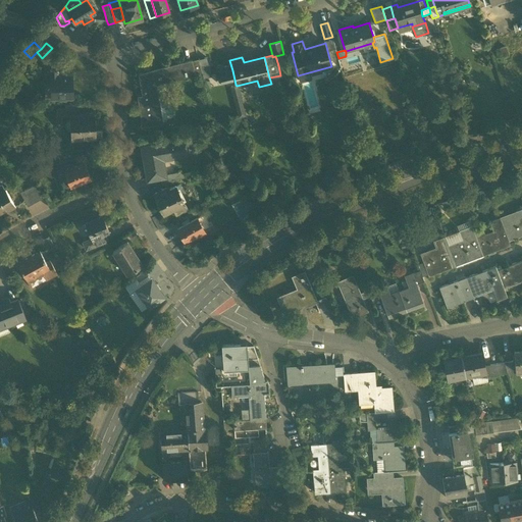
[(207,58),(199,60),(202,73),(203,79),(211,76),(207,58)]
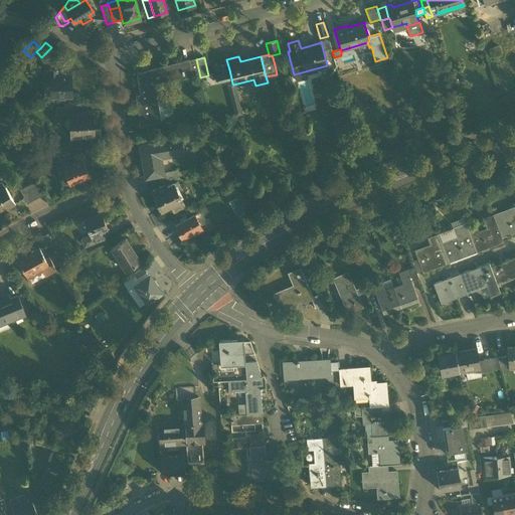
[(193,73),(199,72),(196,59),(189,61),(192,71),(193,73)]
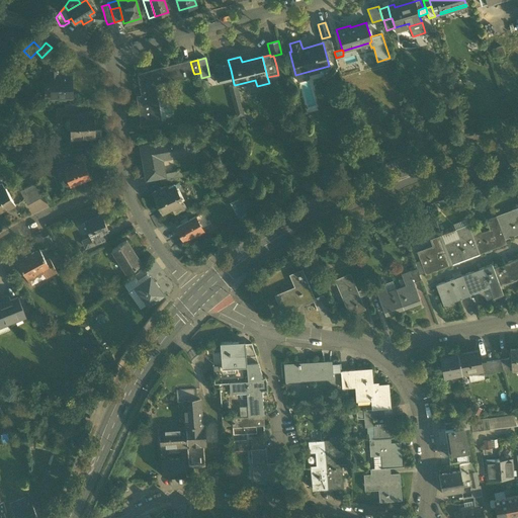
[(140,118),(141,125),(162,121),(155,82),(193,72),(190,62),(190,61),(139,74),(142,95),(138,96),(141,117),(140,118)]
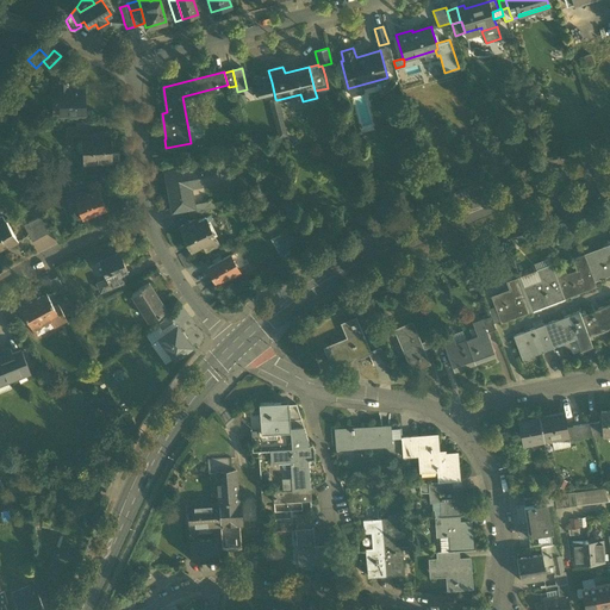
[(58,81),(58,97),(58,112),(58,113),(86,112),(85,89),(75,89),(75,85),(67,85),(67,81),(58,81)]
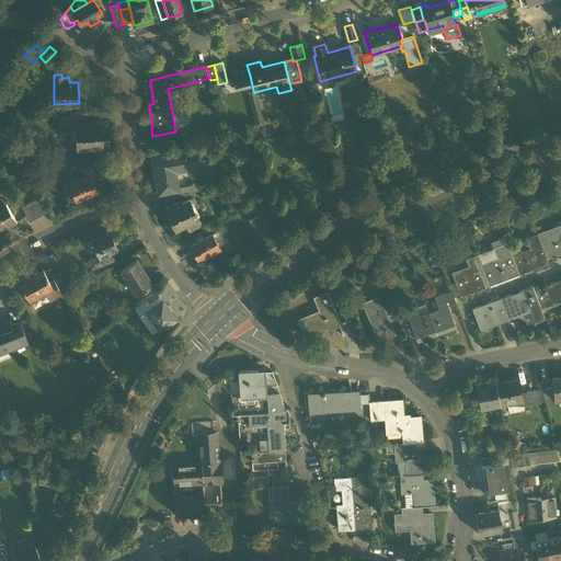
[(231,80),(233,90),(243,88),(242,86),(245,84),(243,78),(242,75),(235,77),(235,79),(231,80)]
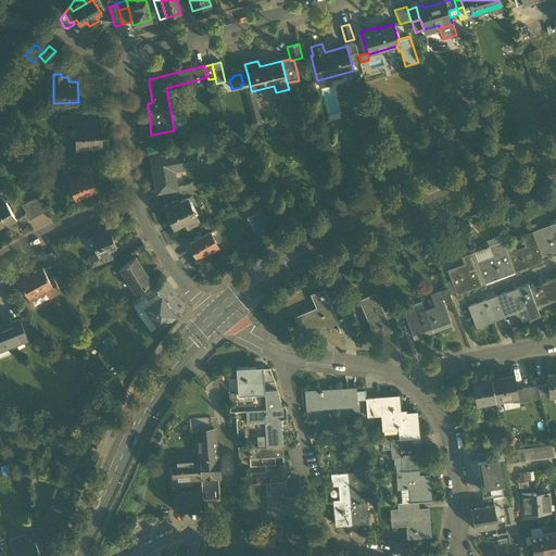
[(248,75),(241,77),(243,84),(240,85),(241,87),(250,85),(248,75)]
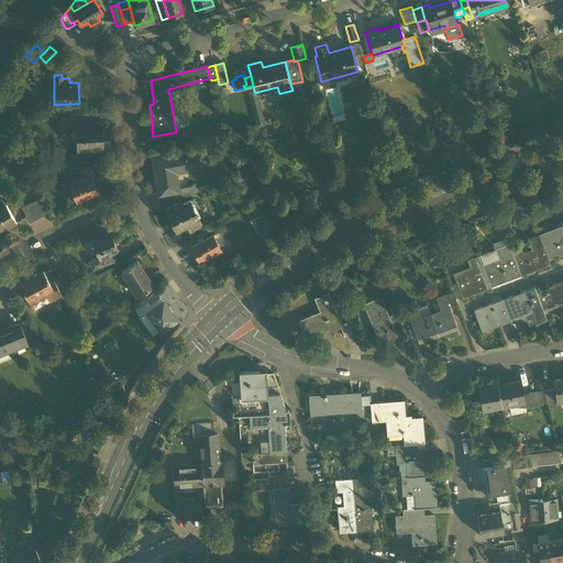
[(333,78),(321,81),(323,89),(335,86),(333,78)]
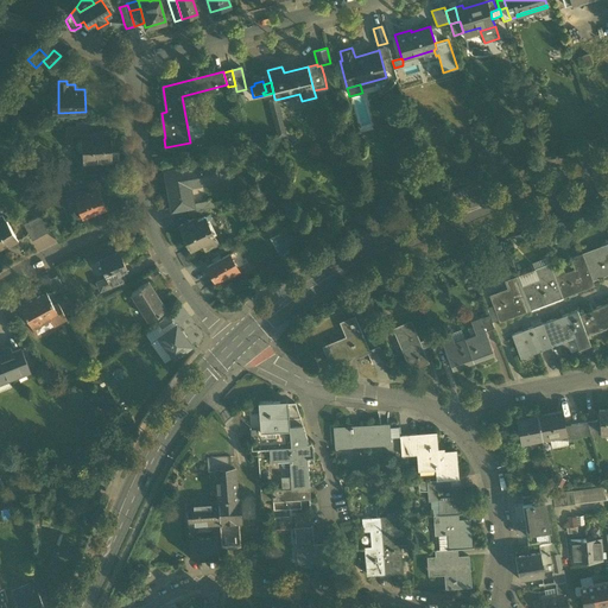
[(285,134),(276,100),(274,99),(270,101),(279,137),(285,134)]
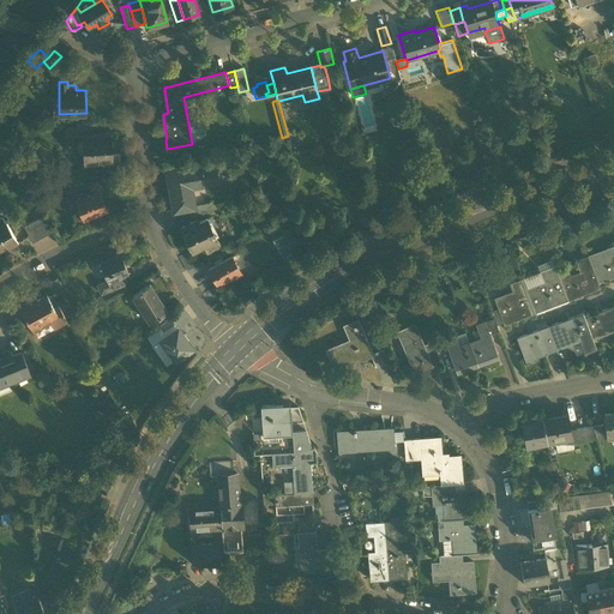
[(66,128),(66,137),(80,136),(80,134),(92,133),(92,121),(76,122),(76,128),(66,128)]
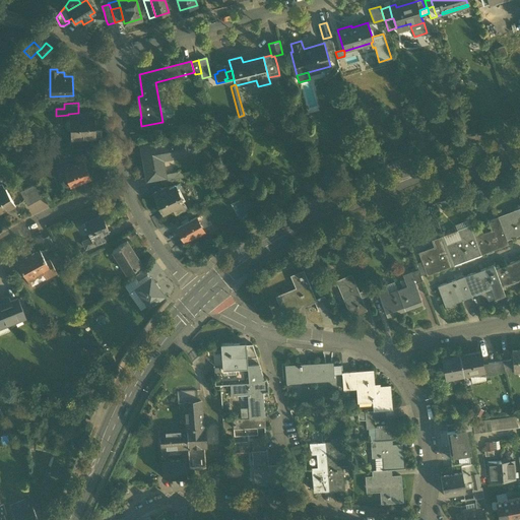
[(68,115),(68,121),(67,122),(66,123),(65,124),(65,126),(65,127),(66,129),(68,130),(69,130),(69,138),(101,136),(100,129),(94,129),(93,116),(92,113),(78,113),(68,114),(68,115)]
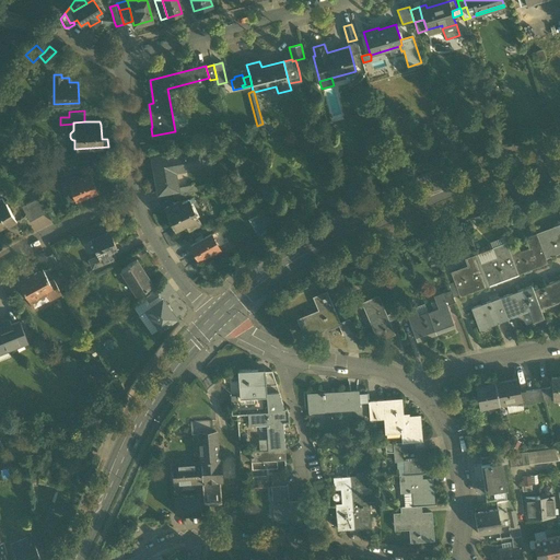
[(153,158),(160,193),(172,190),(178,189),(177,187),(174,170),(206,163),(202,149),(176,154),(176,153),(153,158)]
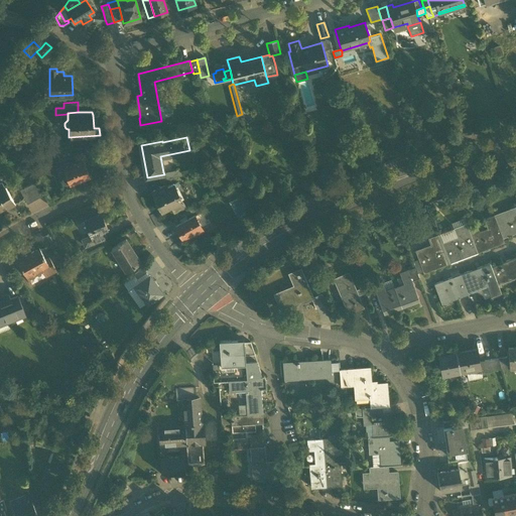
[(74,156),(76,162),(83,159),(83,160),(87,159),(84,152),(74,156)]
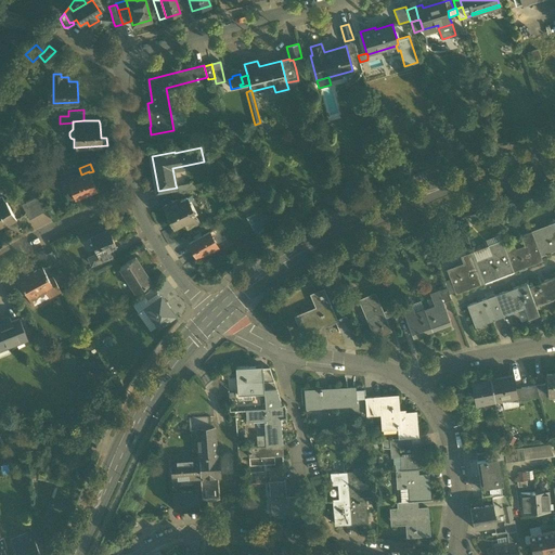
[(72,189),(69,190),(67,191),(66,193),(66,195),(67,197),(69,198),(73,198),(75,197),(76,198),(97,190),(89,172),(89,171),(81,175),(68,180),(72,189)]
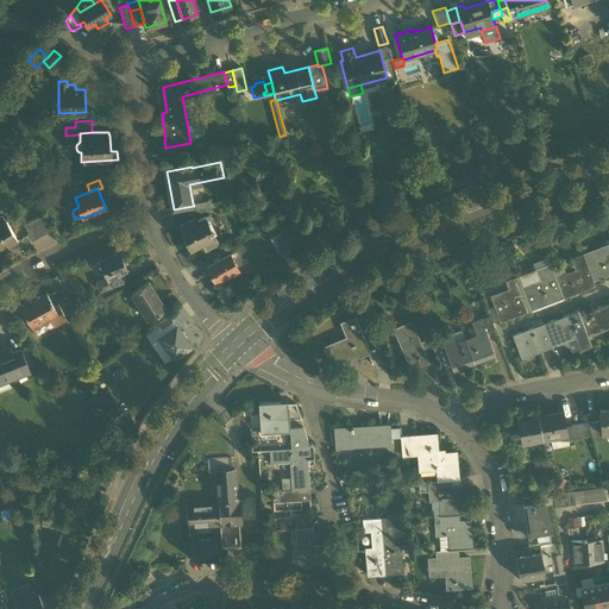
[(187,207),(189,214),(214,207),(212,200),(193,203),(194,206),(187,207)]
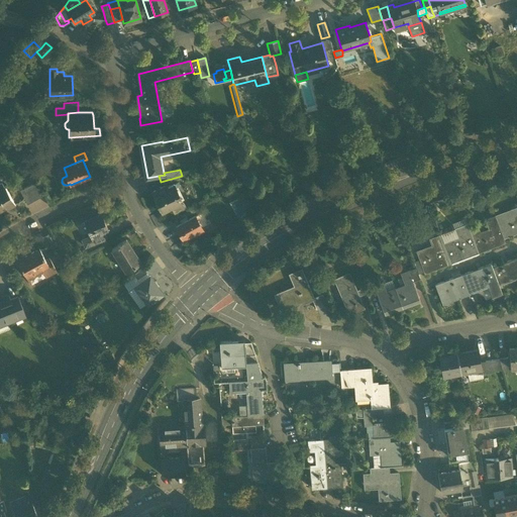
[(299,184),(302,186),(304,190),(309,191),(312,187),(310,182),(305,181),(302,179),(299,184)]
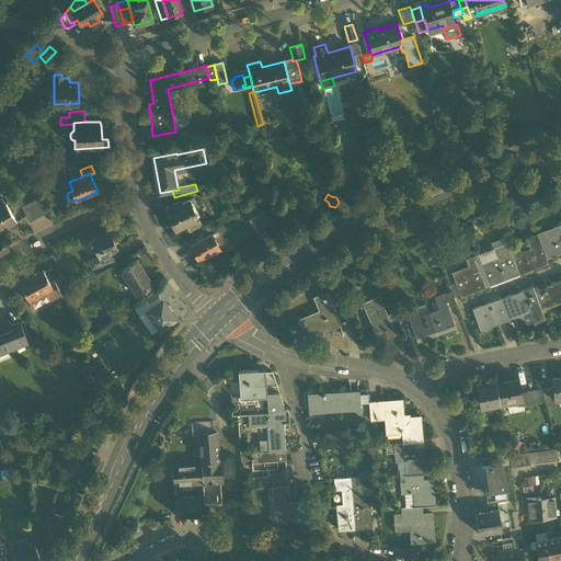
[(22,207),(30,222),(49,212),(42,197),(22,207)]
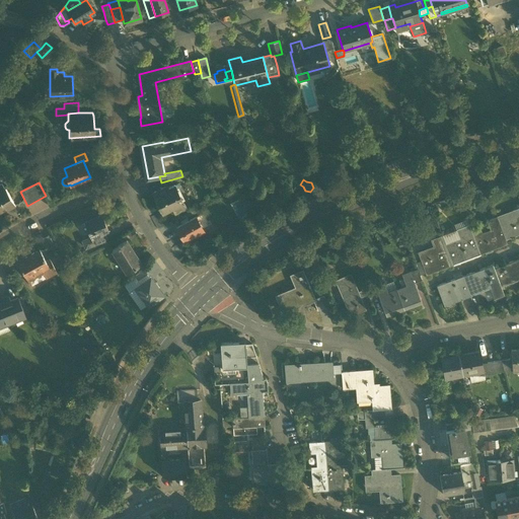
[(0,212),(7,209),(8,210),(15,206),(5,189),(2,184),(0,184),(0,212)]
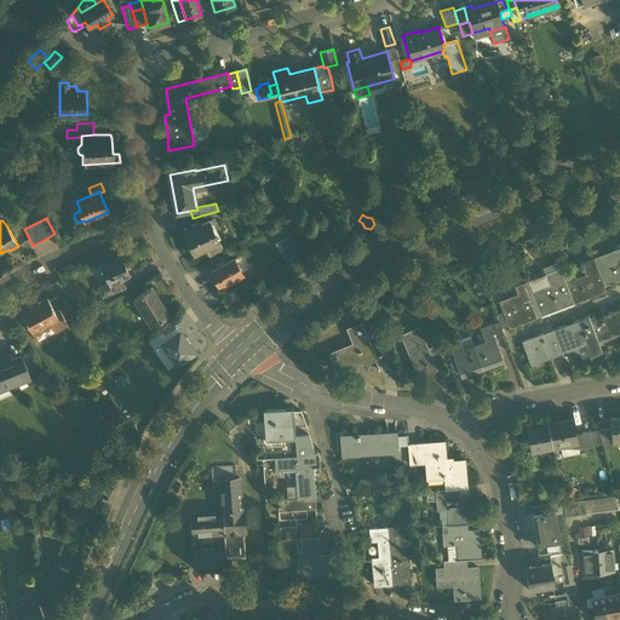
[(183,230),(195,254),(207,248),(210,254),(222,247),(208,222),(201,225),(199,222),(183,230)]
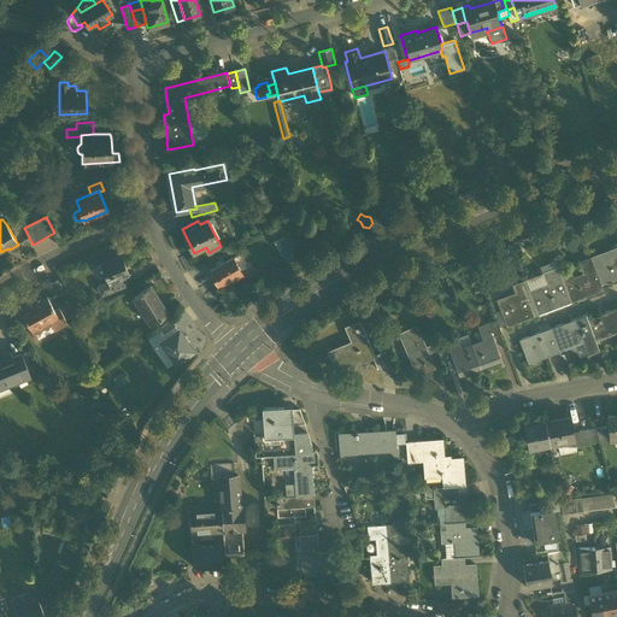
[(532,235),(522,239),(524,245),(534,241),(532,235)]
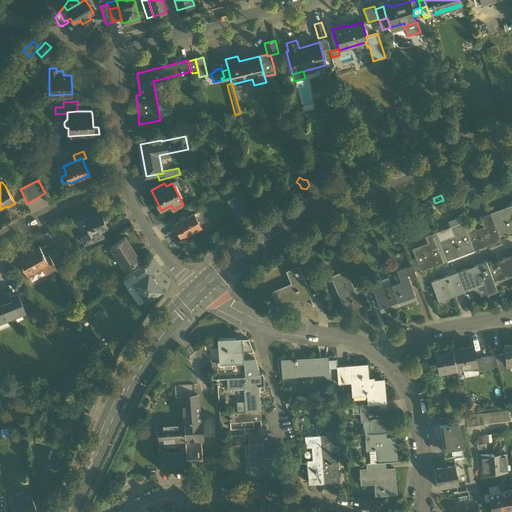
[(499,235),(511,230),(511,204),(505,207),(508,214),(493,220),(499,235)]
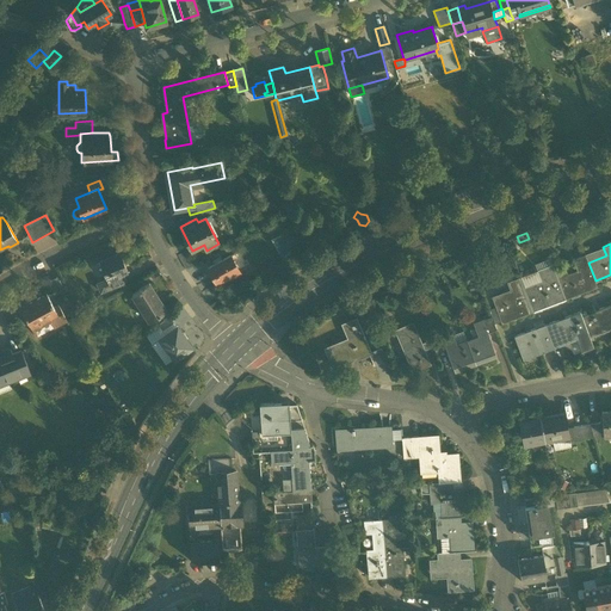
[(603,247),(585,254),(588,263),(606,255),(603,247)]
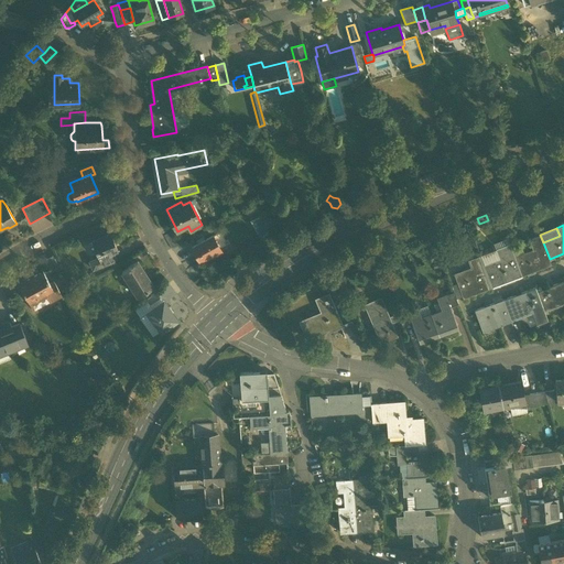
[(91,241),(98,258),(101,266),(117,260),(114,252),(117,251),(110,234),(91,241)]
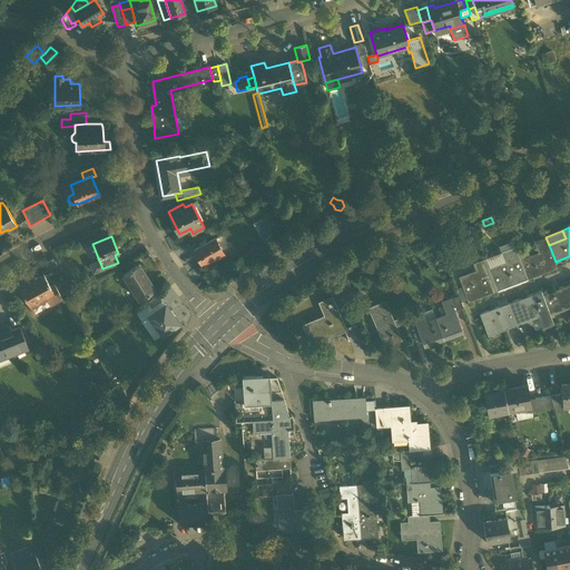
[(557,266),(556,262),(549,245),(546,237),(534,242),(538,252),(529,255),(528,251),(518,254),(527,277),(557,266)]
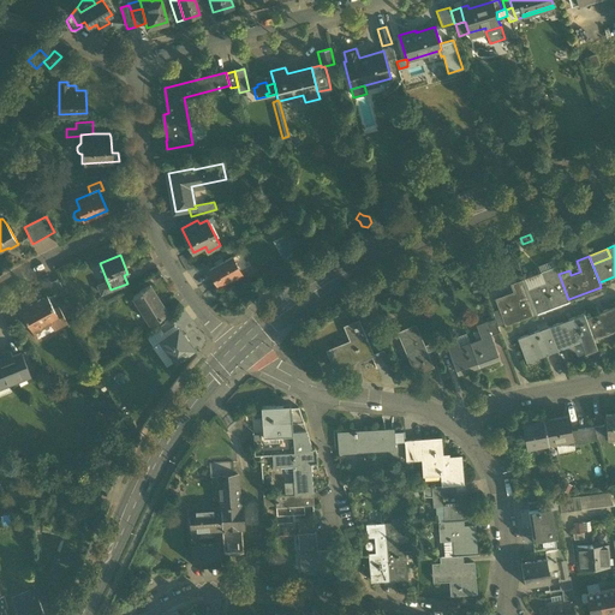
[(209,270),(219,287),(221,286),(221,287),(226,285),(225,284),(242,274),(232,257),(209,270)]
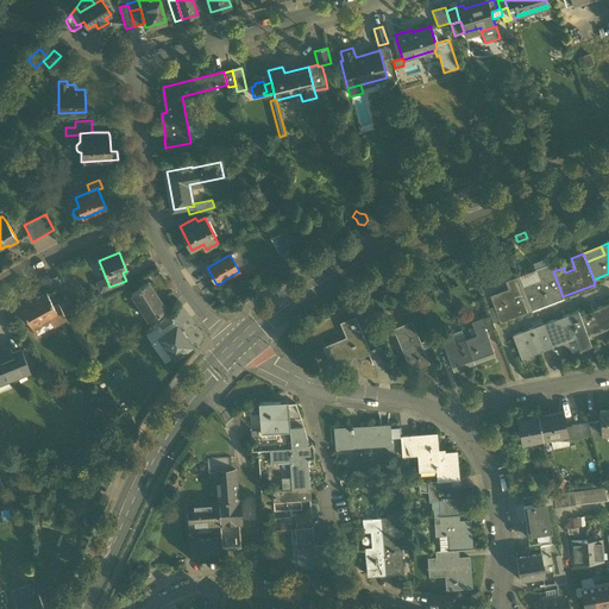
[(533,261),(535,268),(550,262),(547,256),(533,261)]
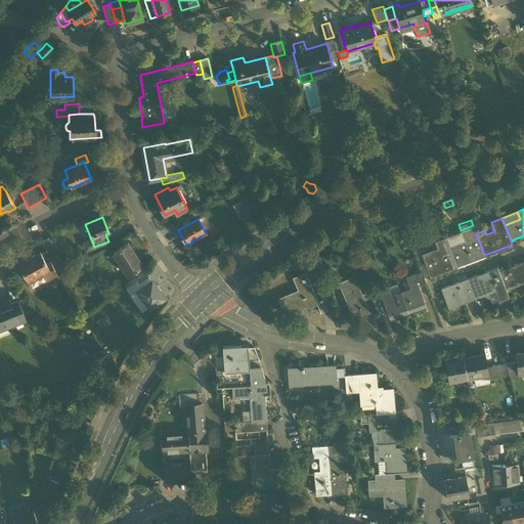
[(457,265),(484,255),(476,233),(473,225),(461,230),(464,239),(449,245),(457,265)]
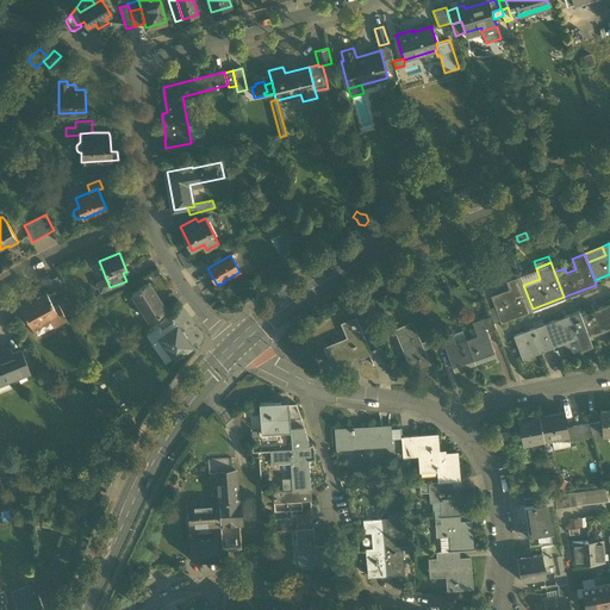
[(540,279),(536,268),(520,274),(520,275),(523,285),(540,279)]
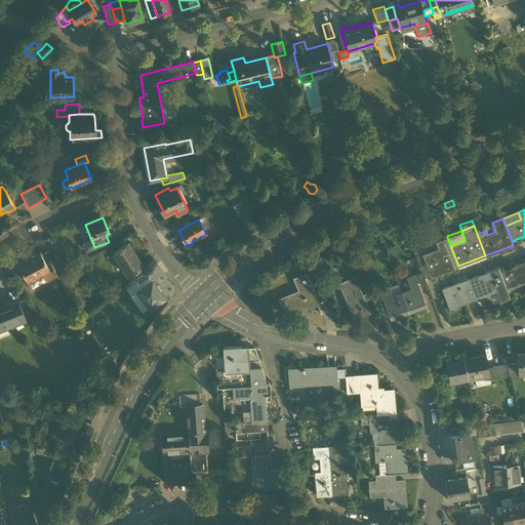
[(431,276),(458,266),(450,245),(447,237),(436,242),(438,248),(439,250),(433,252),(433,250),(422,254),(426,263),(430,275),(431,276)]
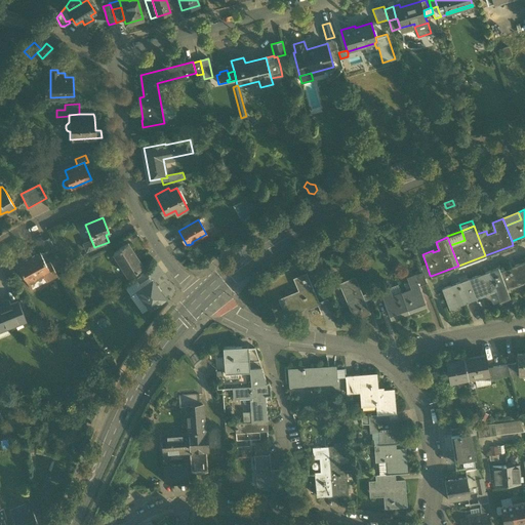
[(43,242),(49,252),(55,249),(49,238),(43,242)]
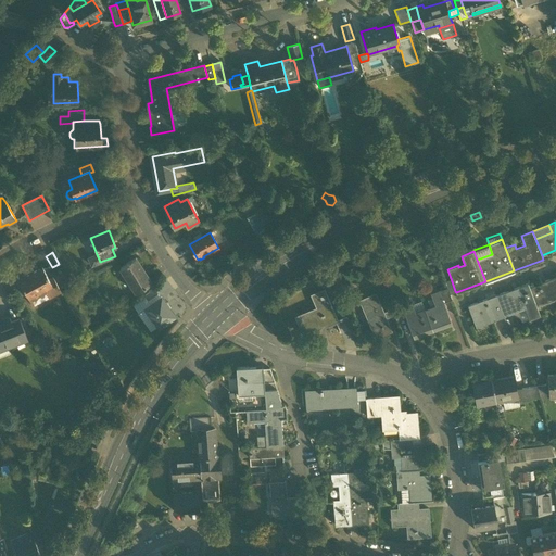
[(90,266),(100,262),(97,254),(87,257),(90,266)]
